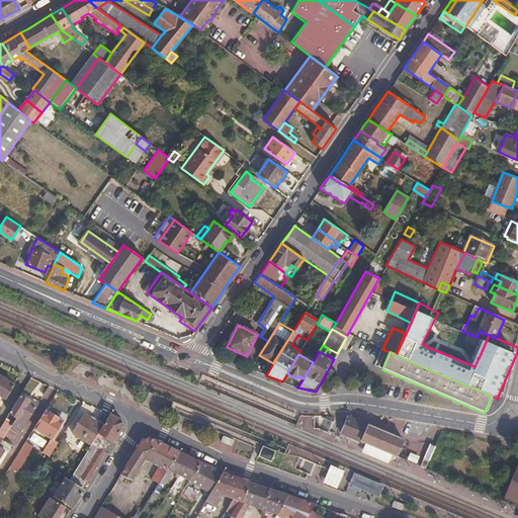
[(13,384),(0,375),(0,395),(5,399),(13,384)]
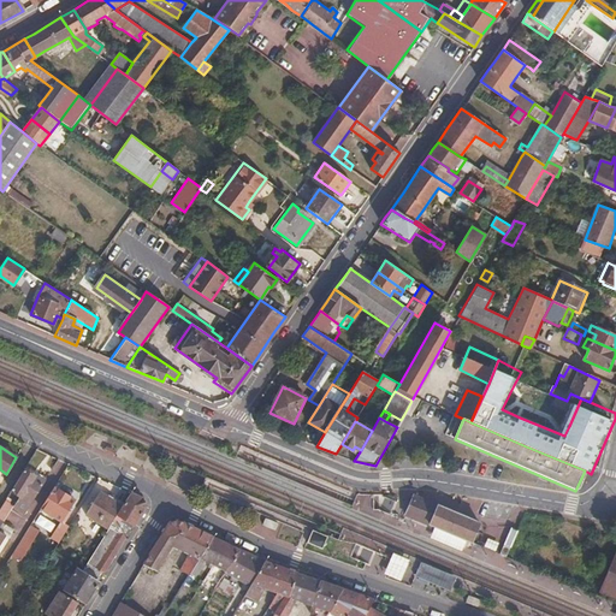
[(43,483),(23,469),(10,492),(19,498),(15,508),(23,513),(43,483)]
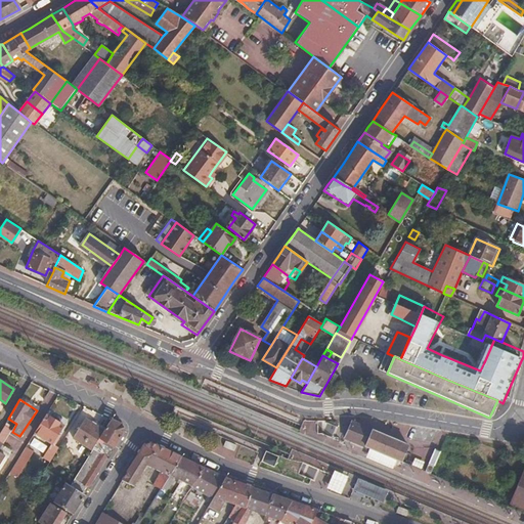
[(33,435),(50,446),(52,447),(56,441),(54,439),(60,428),(44,418),(33,435)]
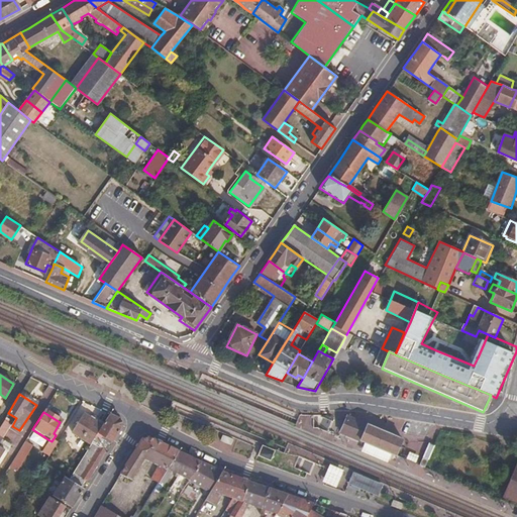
[(71,431),(91,443),(102,425),(83,413),(71,431)]
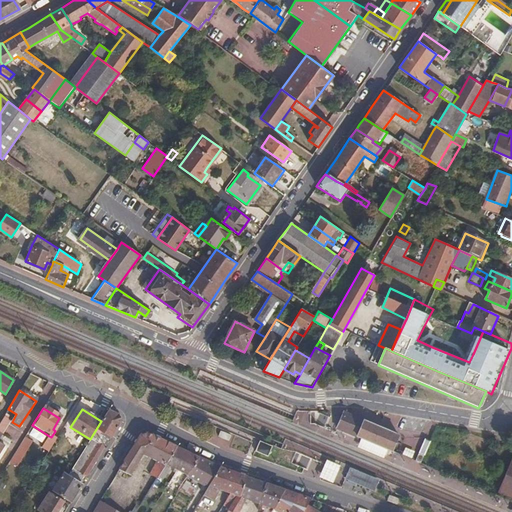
[(90,439),(67,474),(75,479),(79,472),(86,477),(106,446),(102,444),(104,442),(100,439),(102,436),(105,438),(106,435),(110,439),(122,421),(120,415),(109,410),(101,421),(90,439)]
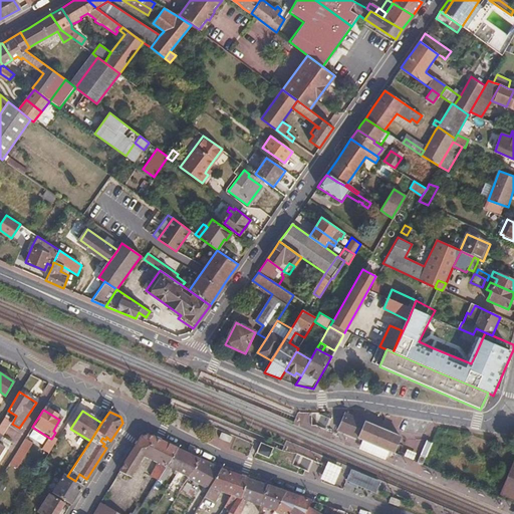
[(375,425),(347,413),(340,430),(361,438),(364,440),(367,441),(370,443),(377,445),(382,447),(388,450),(391,451),(395,453),(398,446),(403,436),(396,433),(386,429),(382,428),(375,425)]
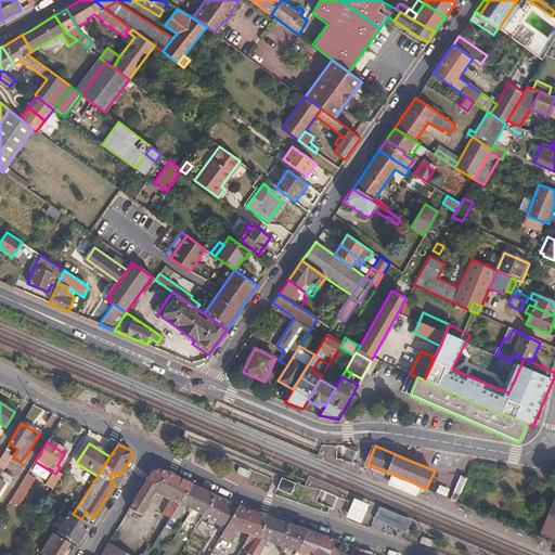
[(65,469),(60,467),(55,474),(53,473),(42,489),(50,493),(65,469)]
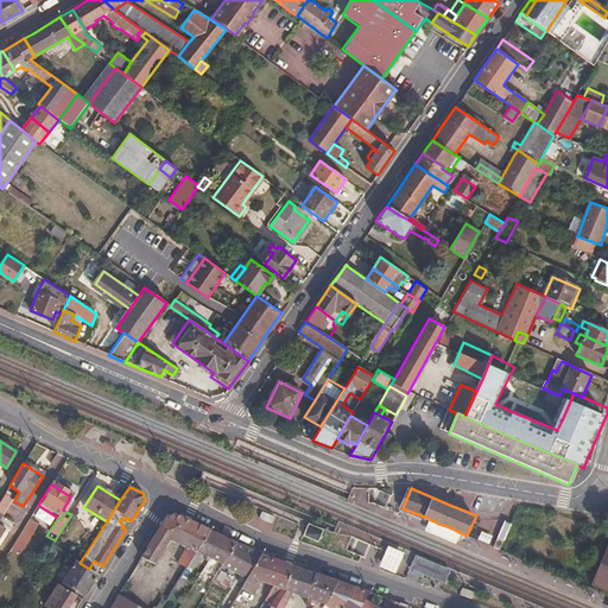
[(276,518),(264,513),(260,519),(272,525),(276,518)]
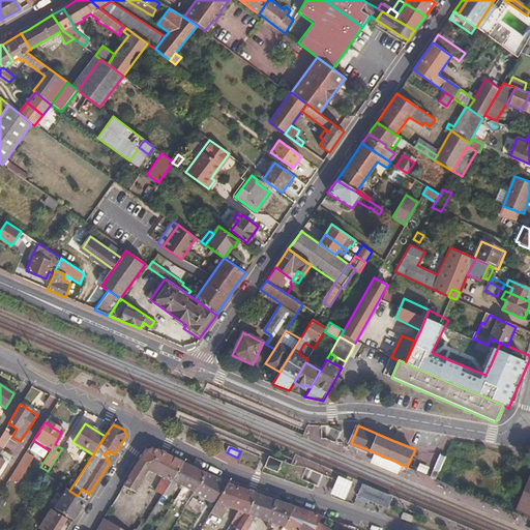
[(164,495),(172,480),(184,462),(154,448),(146,449),(123,486),(135,493),(149,471),(164,477),(155,491),(164,495)]
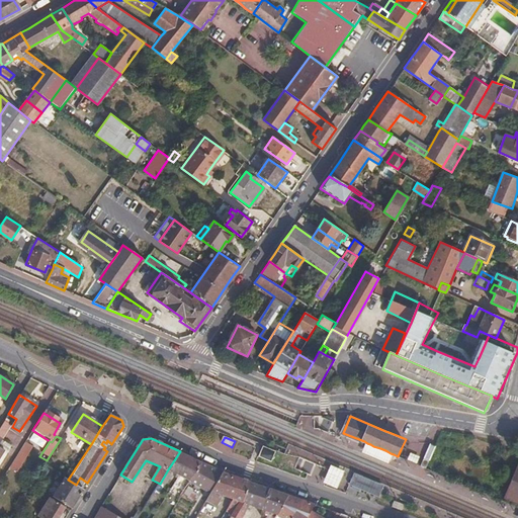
[(392,459),(394,454),(391,453),(385,450),(380,448),(373,446),(370,444),(367,443),(365,448),(363,451),(370,454),(381,459),(390,462),(392,459)]
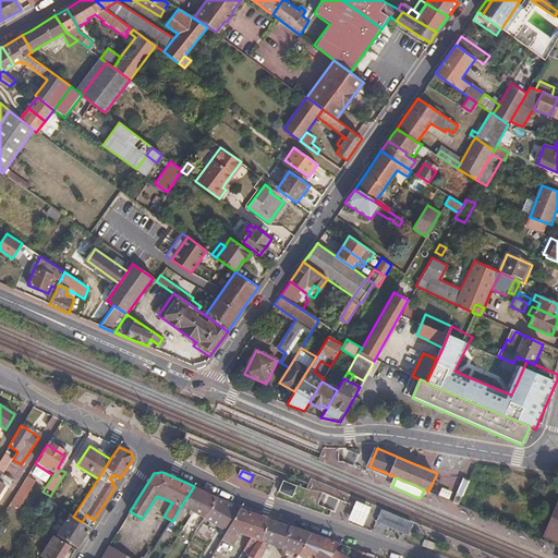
[(458,504),(468,481),(461,477),(451,501),(458,504)]
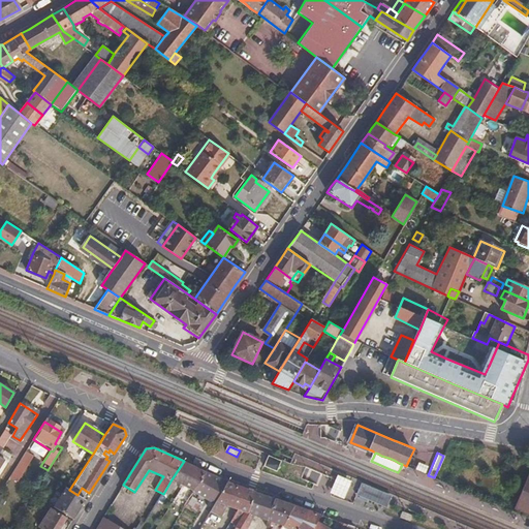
[(32,458),(24,454),(20,461),(9,477),(13,479),(17,483),(32,458)]
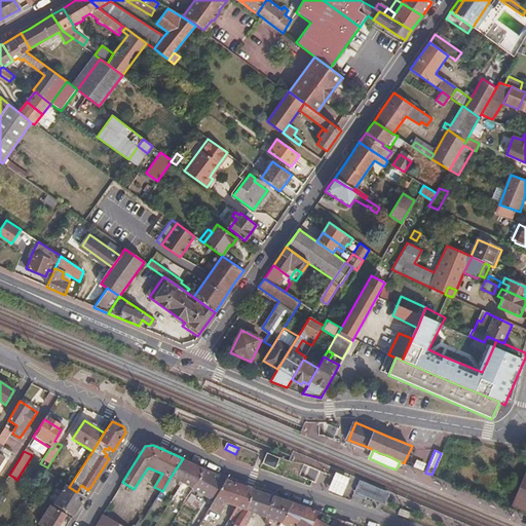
[(282,458),(268,453),(263,465),(276,472),(280,460),(282,458)]
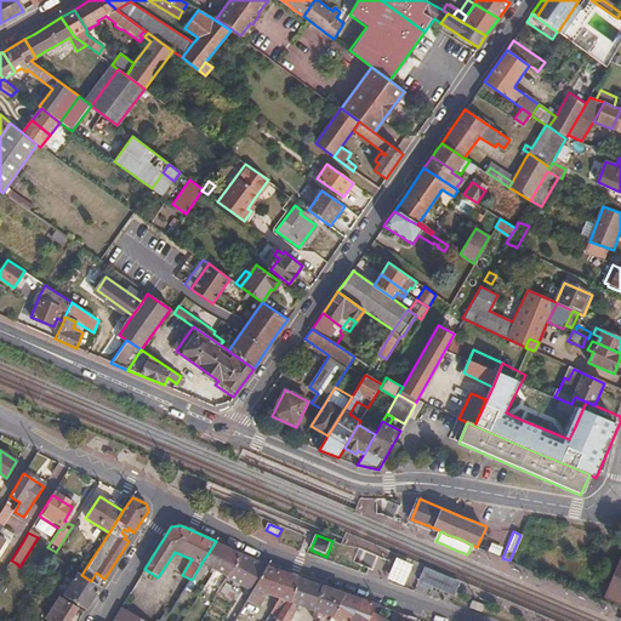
[(216,541),(201,563),(208,567),(215,570),(229,548),(216,541)]
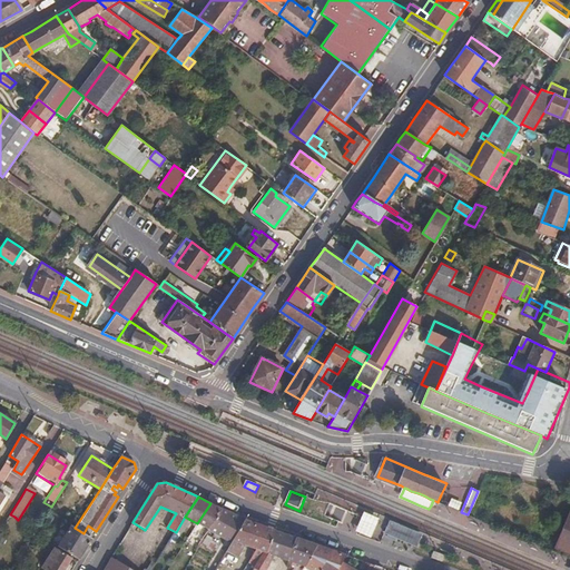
[(210,530),(224,509),(210,503),(197,523),(210,530)]
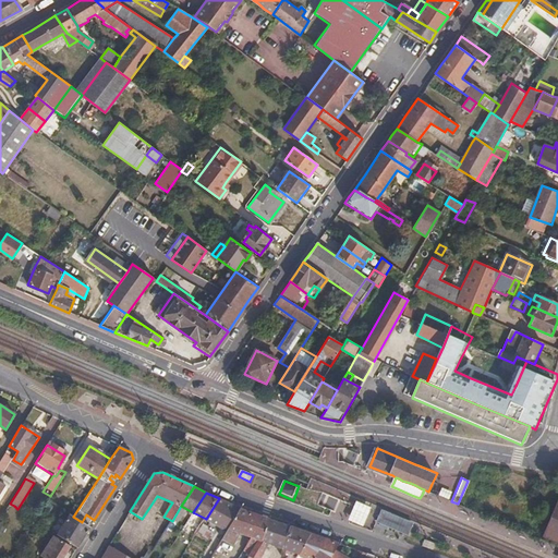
[(219,498),(206,519),(221,526),(234,506),(219,498)]
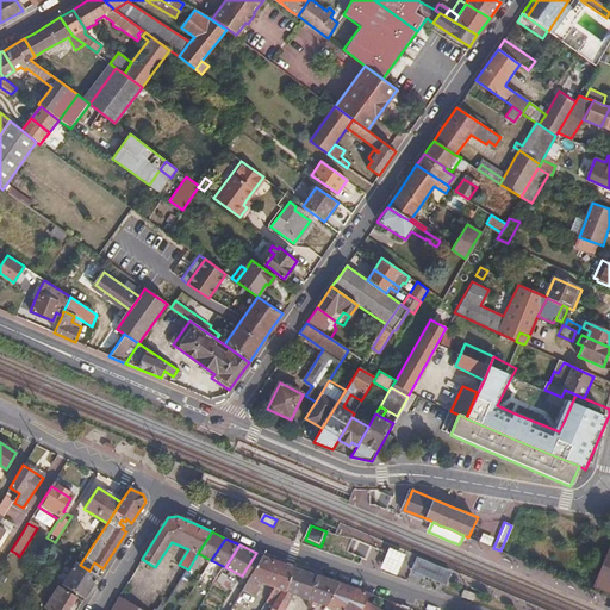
[(609,547),(595,586),(609,592),(609,547)]
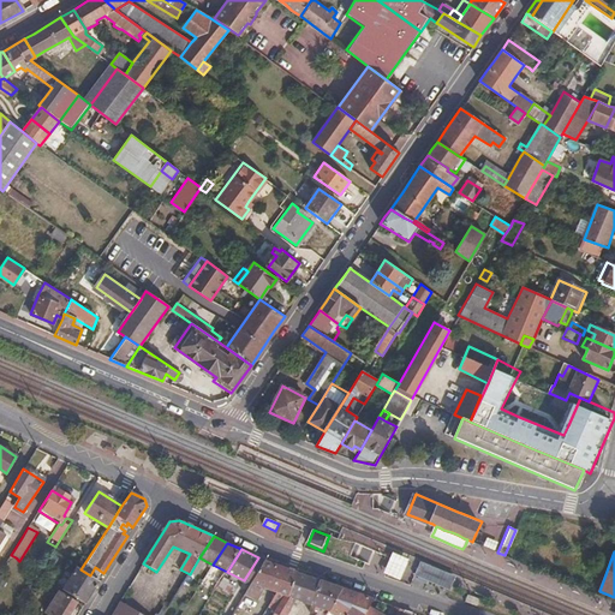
[(206,561),(199,557),(190,574),(195,578),(206,561)]
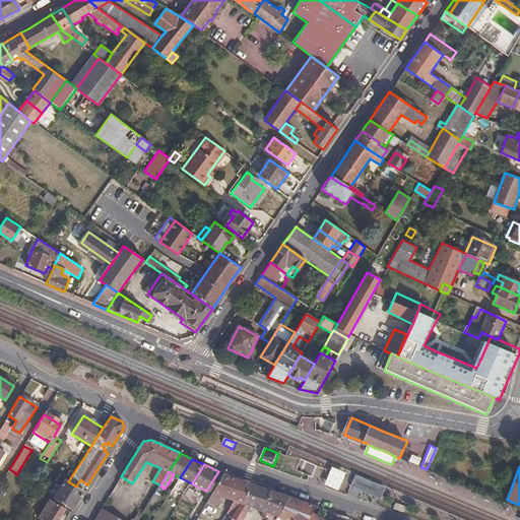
[(330,489),(337,492),(341,483),(342,481),(344,475),(336,472),(332,471),(329,478),(326,486),(330,489)]
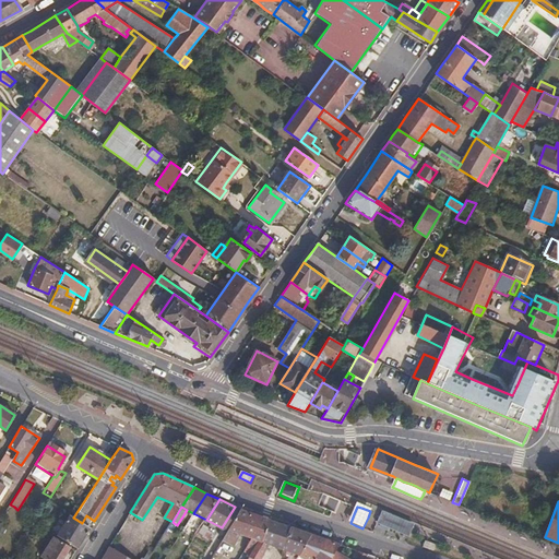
[(245,550),(250,555),(272,520),(241,509),(223,540),(234,547),(241,535),(252,539),(245,550)]
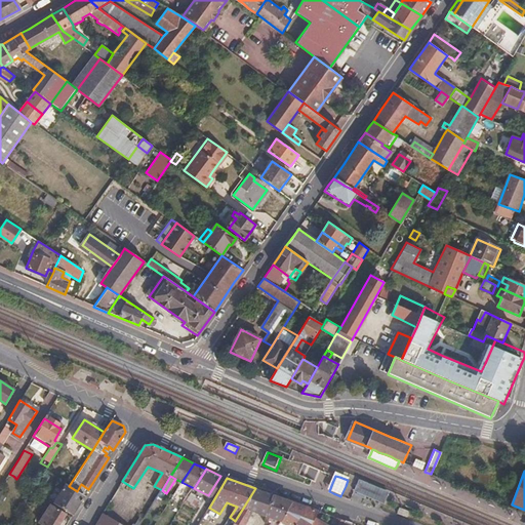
[(388,493),(359,481),(355,491),(384,502),(388,493)]
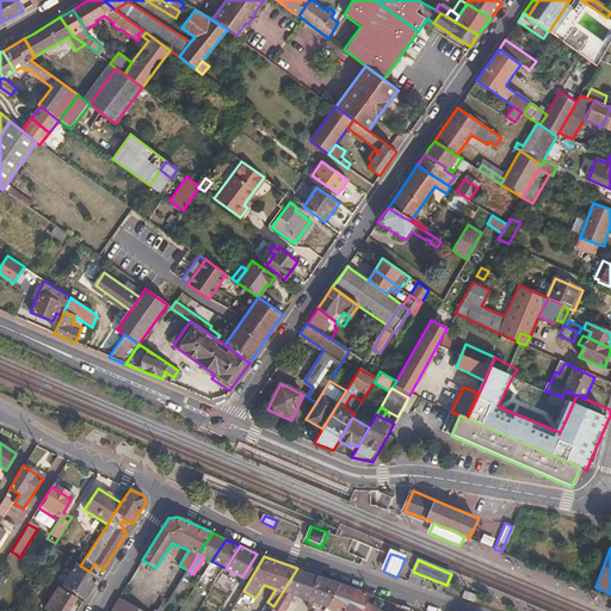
[(90,572),(80,566),(76,563),(63,584),(86,598),(98,578),(90,572)]
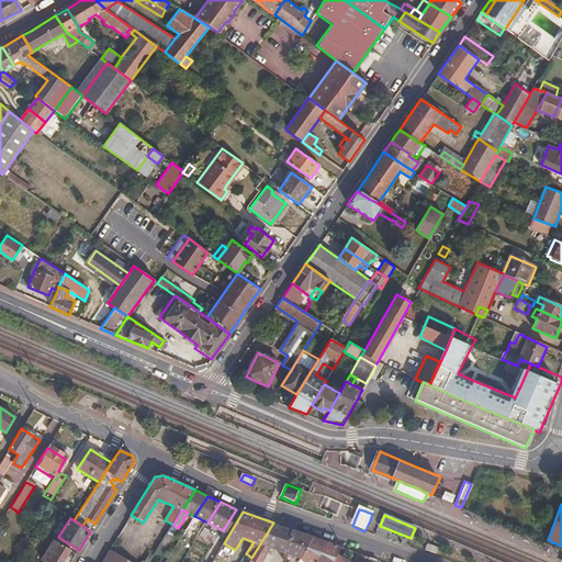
[(284,527),(273,523),(251,558),(248,561),(260,561),(270,548),(277,550),(285,553),(290,554),(302,559),(314,537),(294,530),(284,527)]
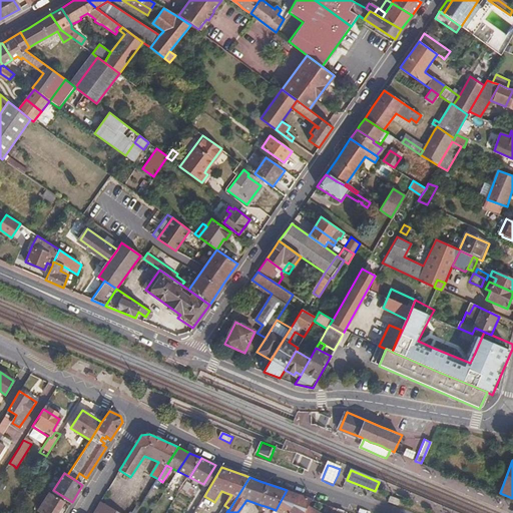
[(183,486),(181,485),(179,488),(175,485),(170,493),(177,497),(183,486)]
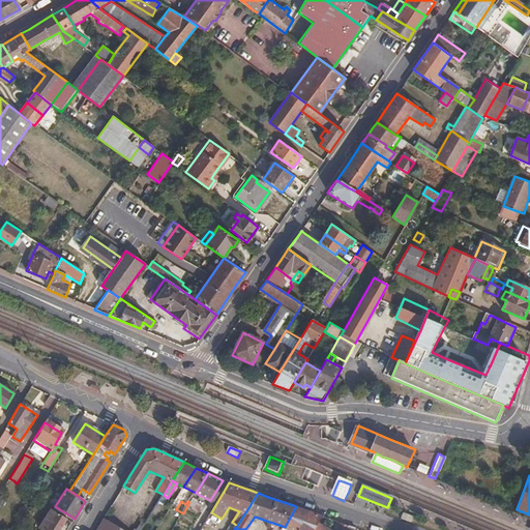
[(298,529),(310,511),(296,506),(285,527),(290,529),(298,529)]
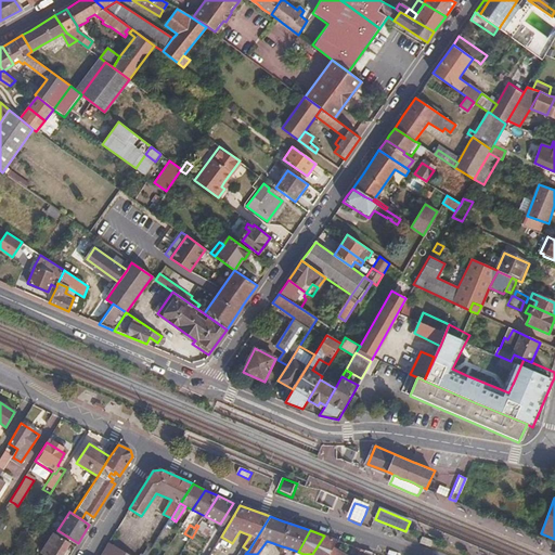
[(62,554),(71,542),(53,531),(41,550),(48,554),(62,554)]
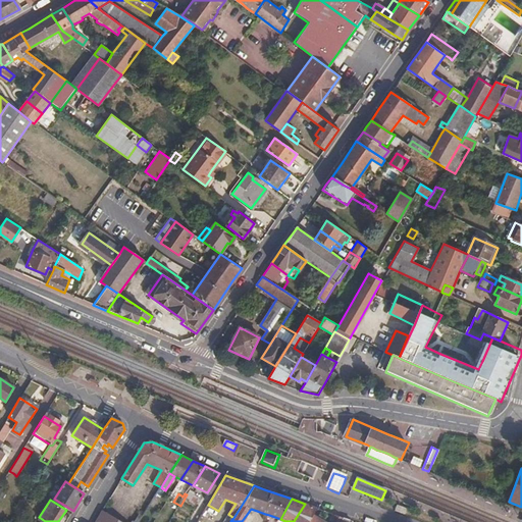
[(310,521),(314,516),(318,508),(305,504),(294,521),(310,521)]
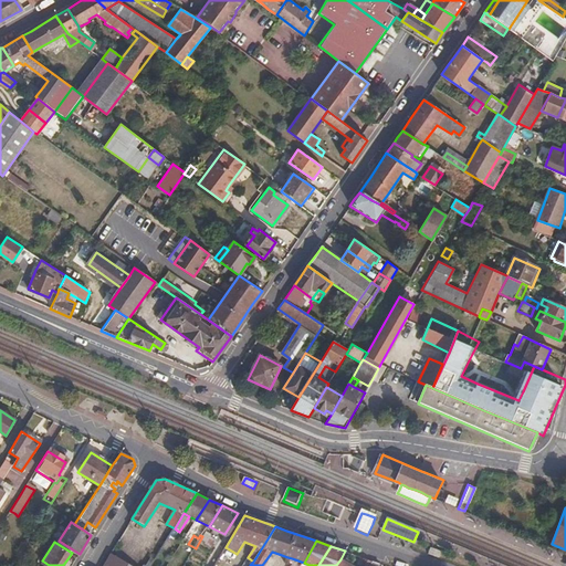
[(132,565),(111,553),(102,565),(132,565)]
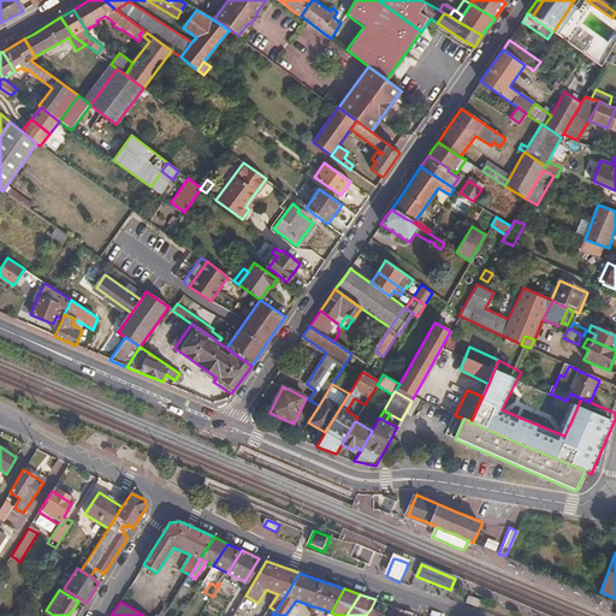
[(164,615),(170,609),(165,605),(159,614),(157,614),(154,615),(164,615)]
